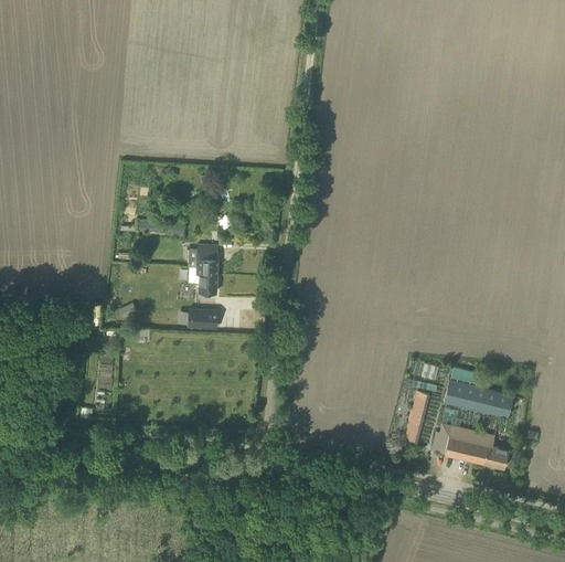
[(136,233),(183,235),(183,219),(171,219),(171,223),(137,221),(136,233)]
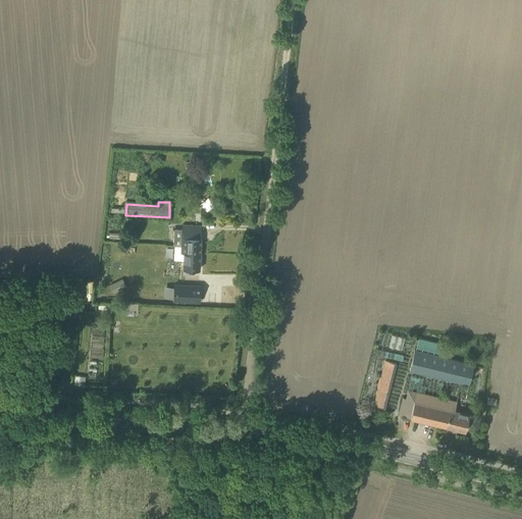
[(212,223),(217,219),(210,209),(205,213),(212,223)]
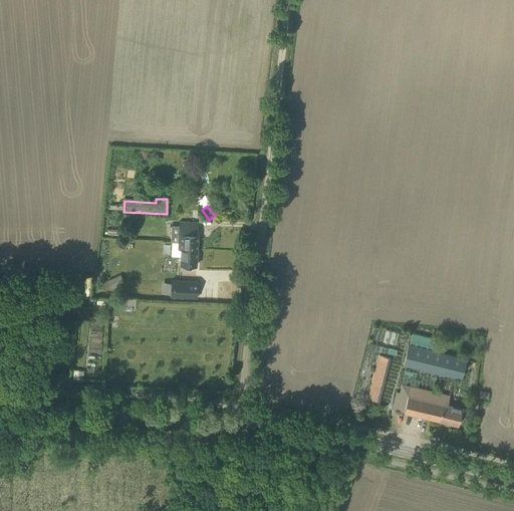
[(171,245),(179,245),(186,245),(186,251),(197,252),(198,225),(180,224),(179,229),(172,228),(171,245)]
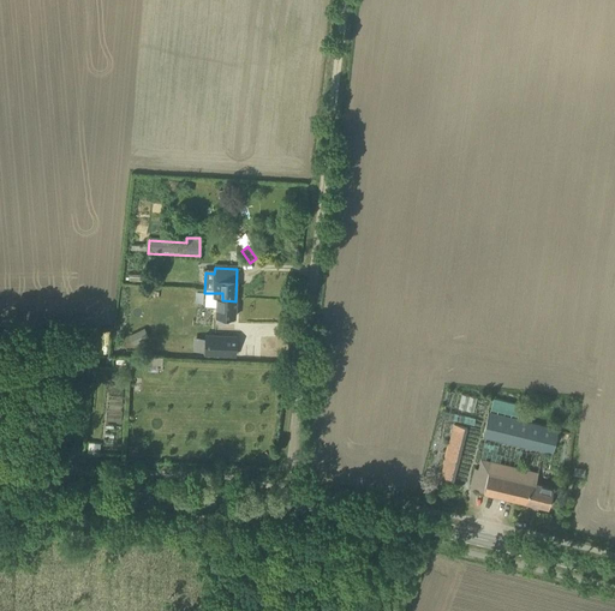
[(234,321),(236,301),(222,300),(222,293),(214,293),(213,300),(216,301),(216,319),(234,321)]
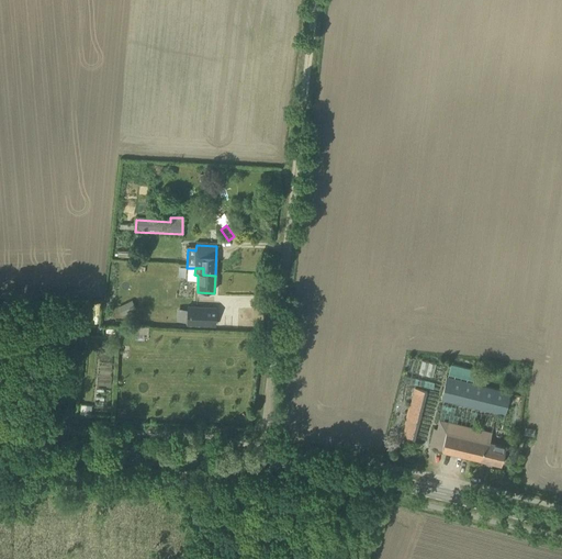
[(132,303),(116,311),(121,320),(136,313),(132,303)]
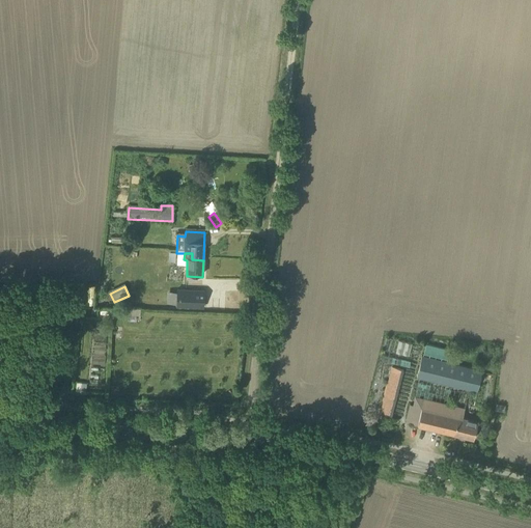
[(195,293),(177,292),(176,308),(194,309),(195,293)]
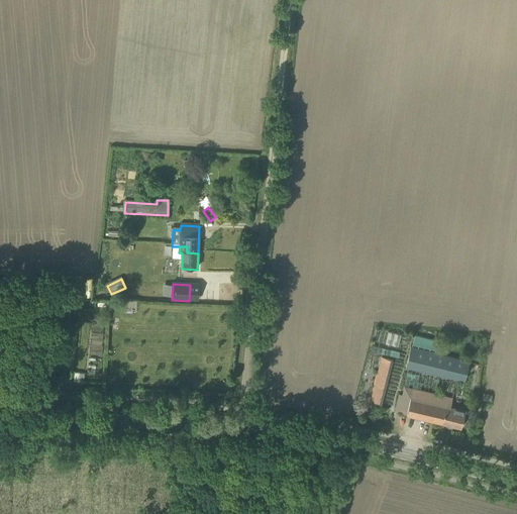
[(133,316),(134,302),(124,302),(123,315),(133,316)]
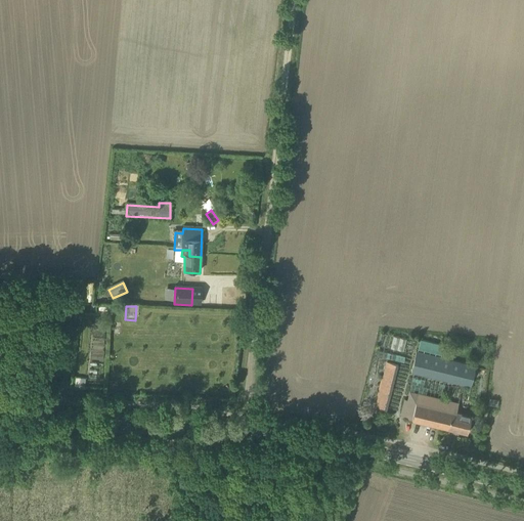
[(444,346),(420,340),(411,374),(471,389),(476,366),(441,358),(444,346)]
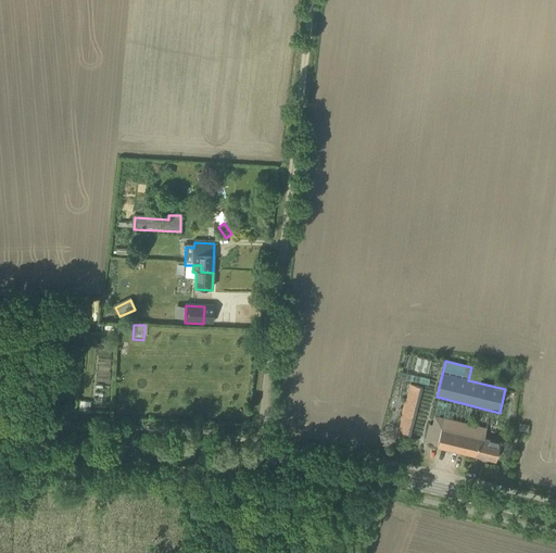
[(409,442),(421,389),(409,386),(396,439),(409,442)]
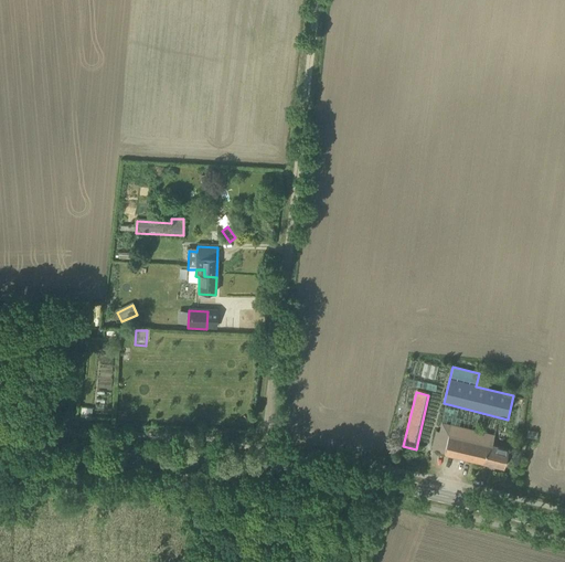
[(439,434),(436,433),(432,453),(503,470),(509,452),(492,447),(493,438),(441,425),(439,434)]
